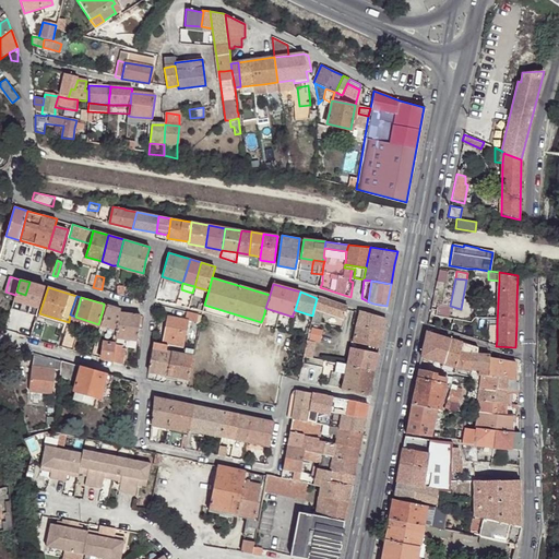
[(313,310),(323,313),(345,320),(347,307),(317,298),(313,310)]
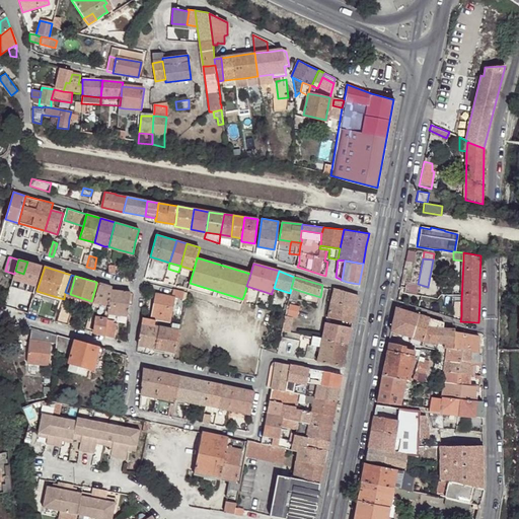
[(112,287),(99,283),(94,302),(109,306),(110,299),(112,290),(112,288),(112,287)]
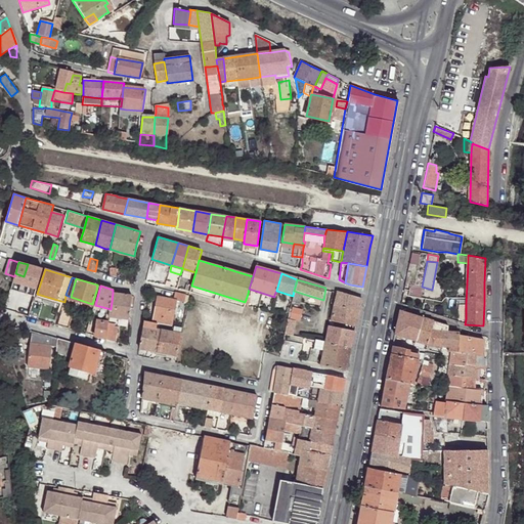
[(191,286),(189,292),(244,308),(244,306),(245,302),(191,286)]
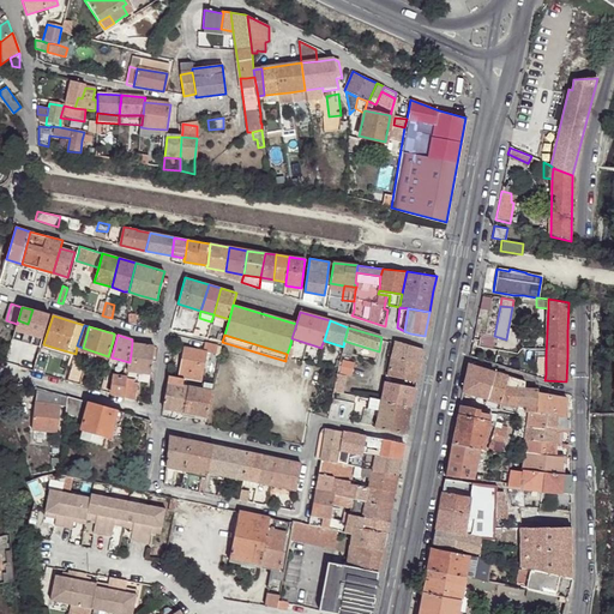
[(343,347),(342,350),(351,354),(355,344),(344,341),(343,347)]
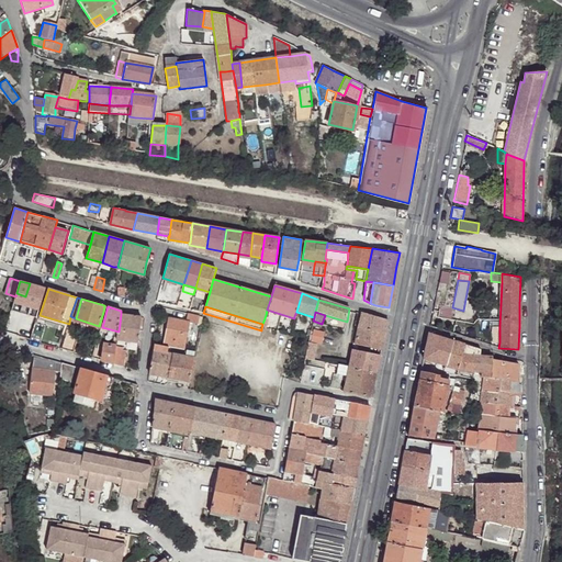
[(355,345),(380,350),(386,319),(361,312),(355,345)]
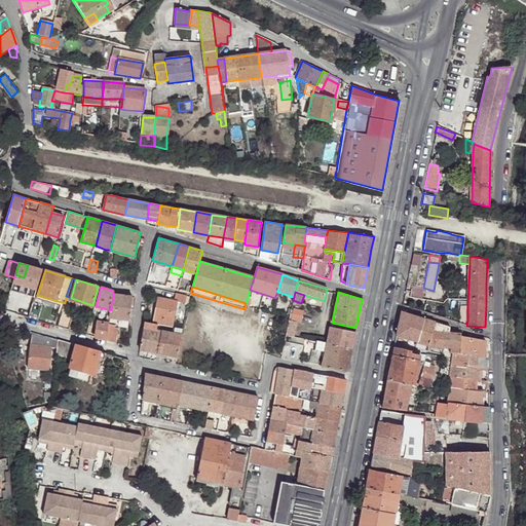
[(116,295),(113,294),(112,303),(132,305),(133,296),(130,296),(116,295)]
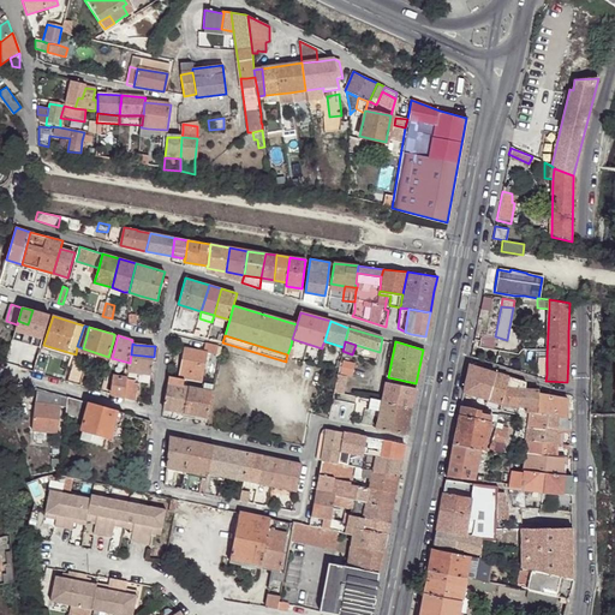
[(204,344),(203,352),(208,352),(208,353),(216,354),(218,346),(204,344)]
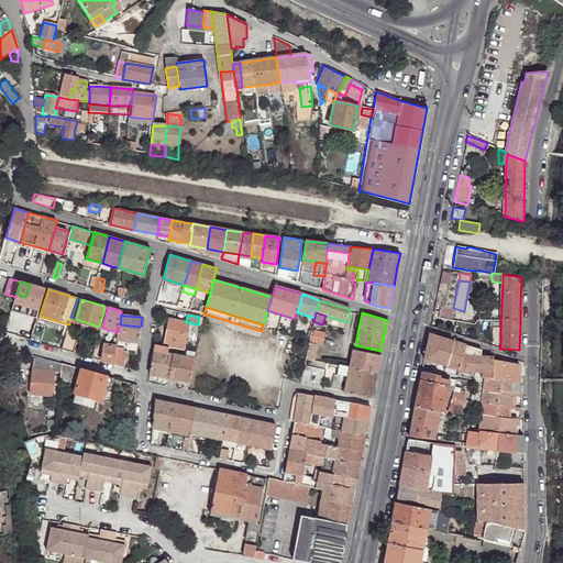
[(76,329),(79,320),(76,319),(70,317),(69,324),(68,327),(76,329)]
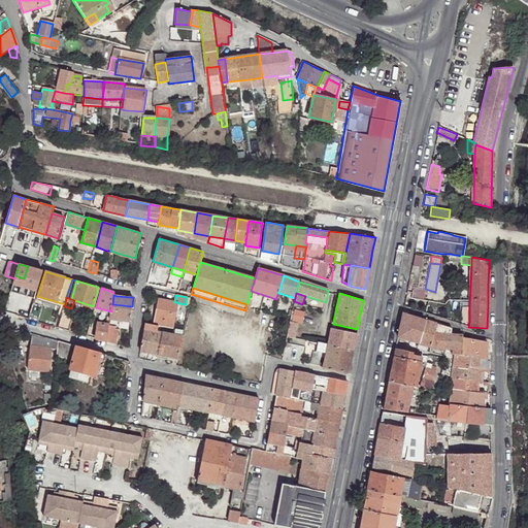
[(154,325),(158,326),(173,328),(178,303),(178,302),(174,302),(158,298),(154,325)]
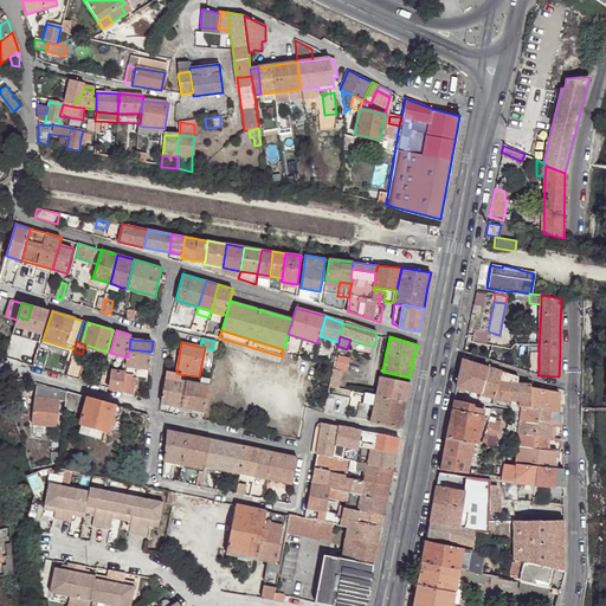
[(32,367),(44,369),(49,350),(38,348),(36,355),(34,359),(32,367)]
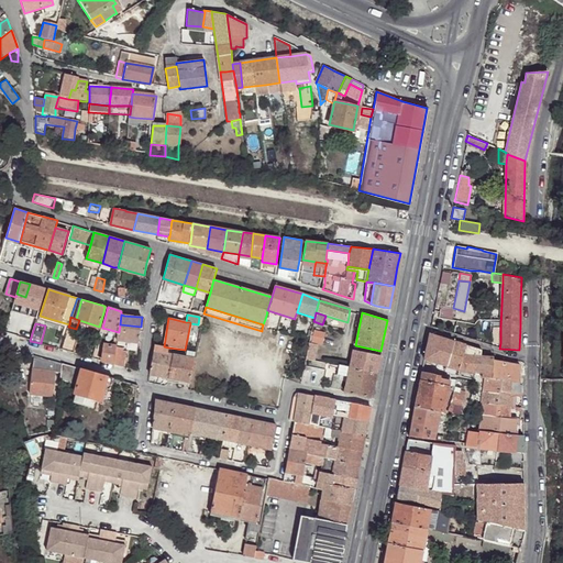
[(120,324),(119,332),(118,340),(139,342),(141,327),(120,324)]
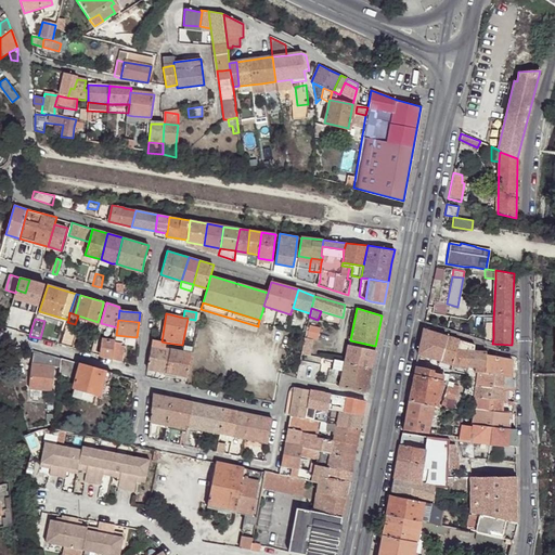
[(66,346),(73,347),(76,335),(77,330),(66,326),(61,344),(66,346)]
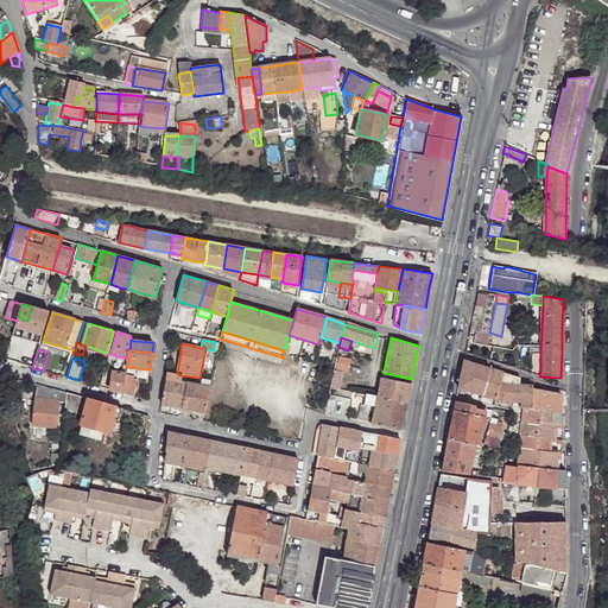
[(463,360),(457,388),(482,396),(489,368),(463,360)]
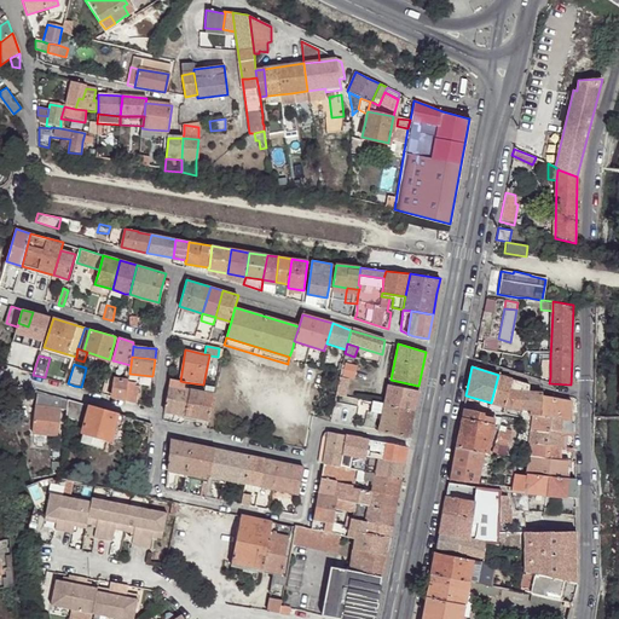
[(498,375),(491,403),(504,408),(512,380),(498,375)]
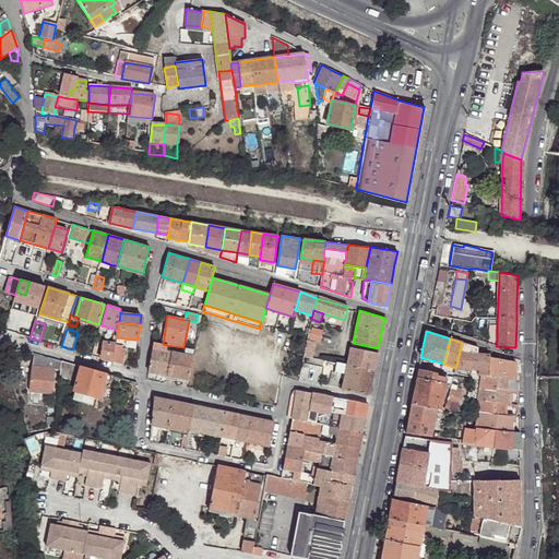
[(114,361),(116,343),(104,342),(102,358),(114,361)]
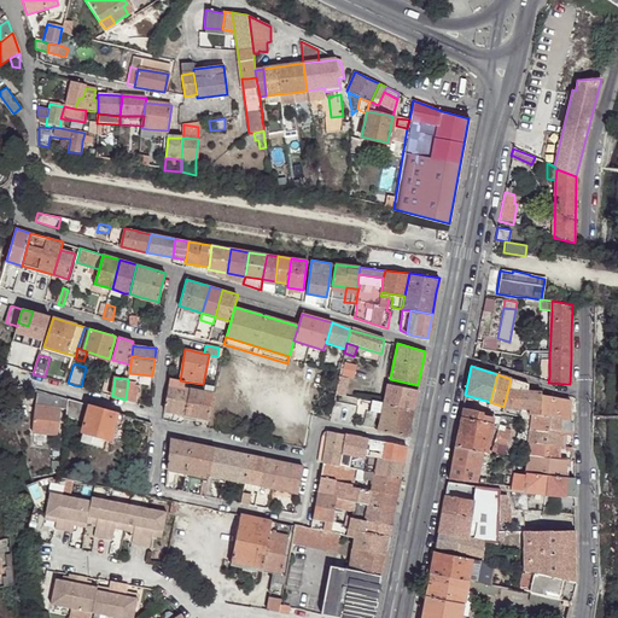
[(169,385),(184,388),(185,382),(180,380),(170,378),(169,385)]
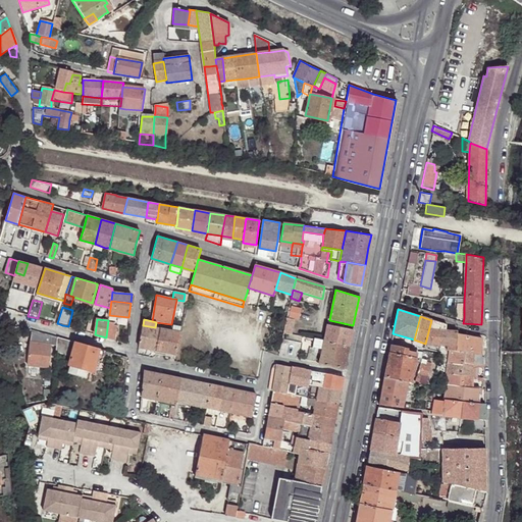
[(291,336),(295,321),(286,319),(282,333),(291,336)]
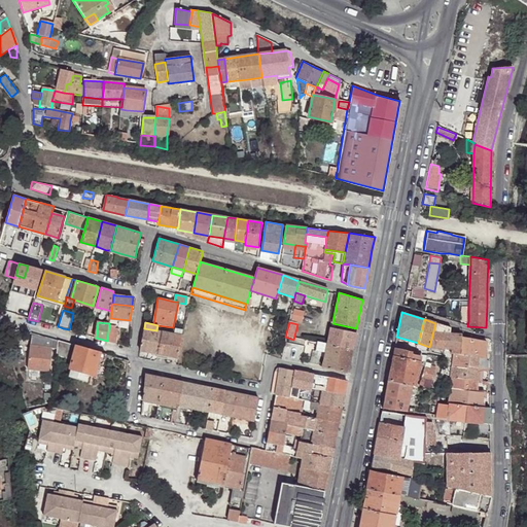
[(115,323),(109,323),(107,341),(116,343),(117,331),(114,330),(115,323)]
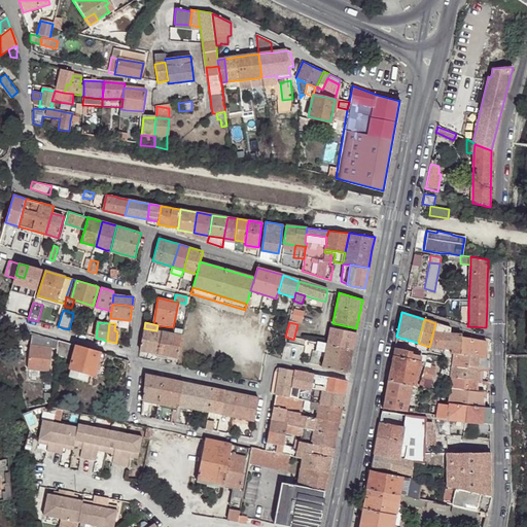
[(435,323),(429,347),(432,348),(444,348),(446,337),(448,337),(449,332),(450,327),(435,323)]
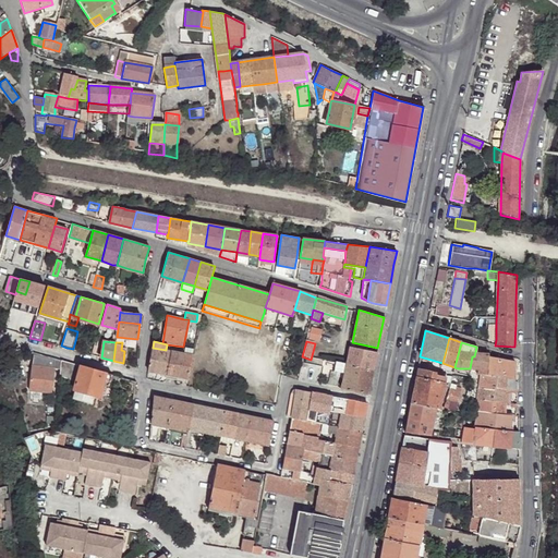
[(148,371),(167,374),(169,366),(171,351),(166,350),(153,348),(148,371)]
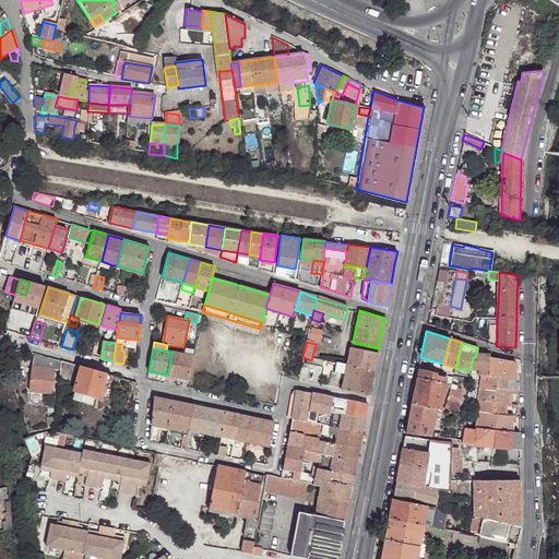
[(347,366),(375,371),(378,353),(351,348),(347,366)]
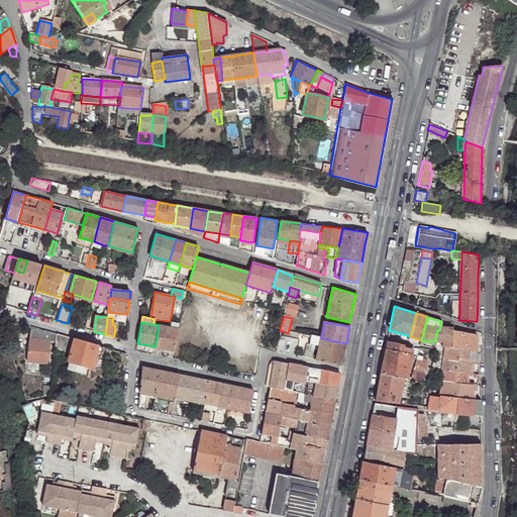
[(165,348),(174,350),(178,329),(172,328),(165,326),(164,326),(161,326),(159,325),(157,339),(154,346),(156,347),(165,348)]
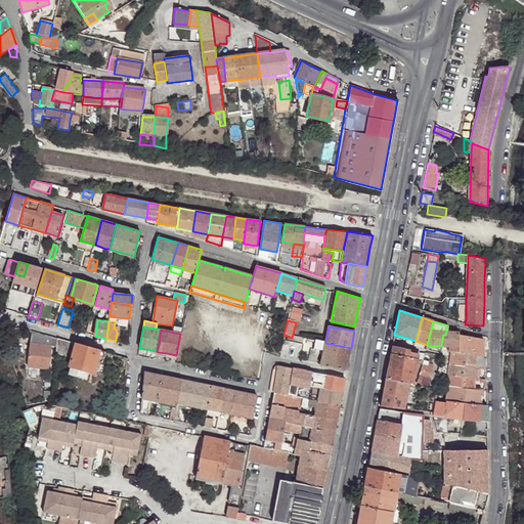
[(443,335),(441,346),(448,346),(447,352),(450,352),(457,353),(457,352),(459,333),(459,331),(446,331),(445,335),(443,335)]
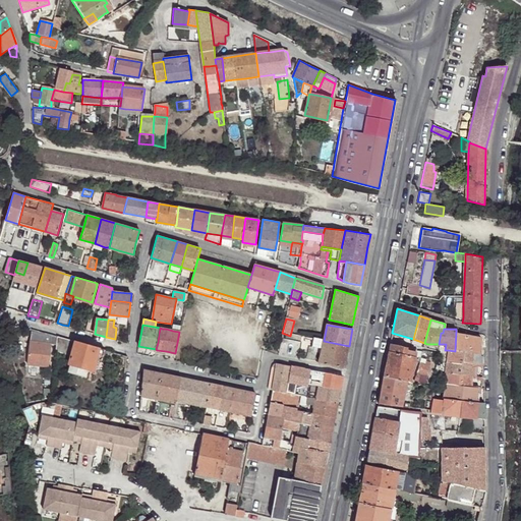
[(51,344),(52,335),(31,330),(30,341),(51,344)]
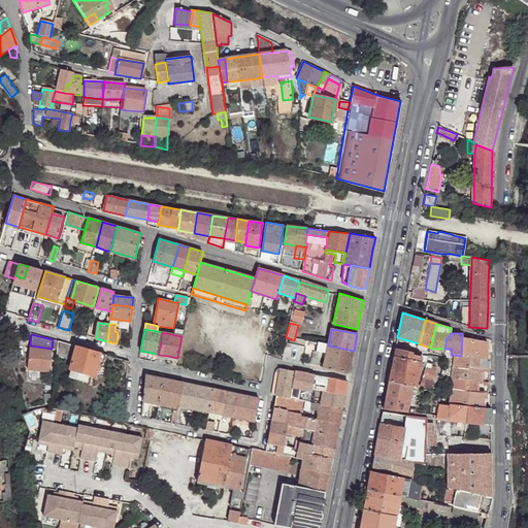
[(487,341),(462,335),(461,355),(479,357),(487,357),(487,341)]
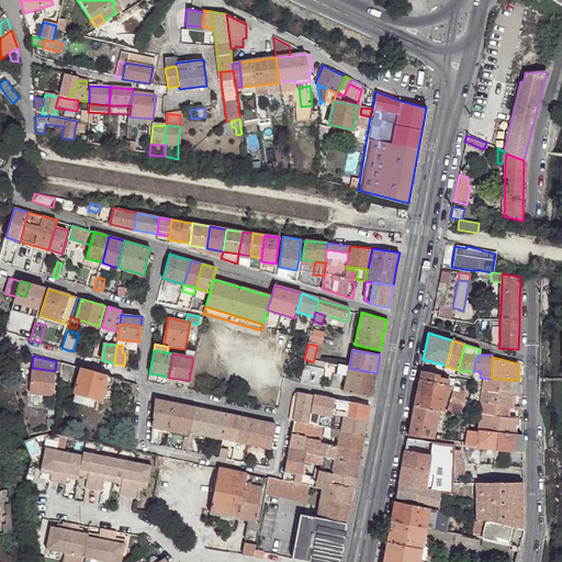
[(81,369),(62,363),(60,373),(60,380),(77,384),(79,374),(81,369)]
